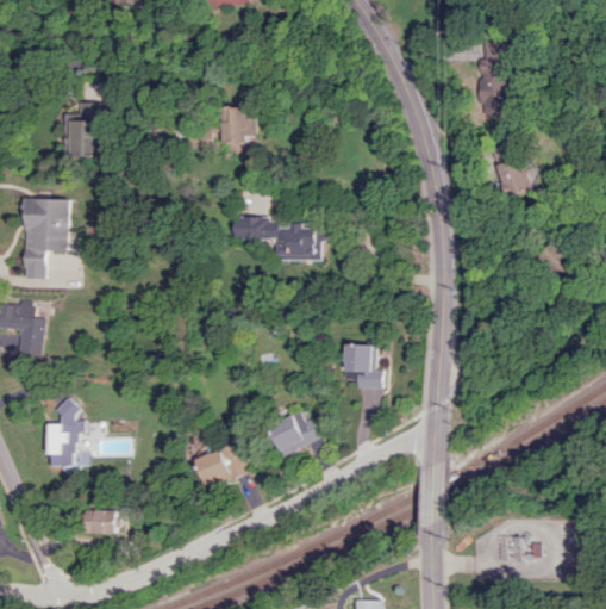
[(247,1),(245,0),(201,0),(204,10),(247,1)]
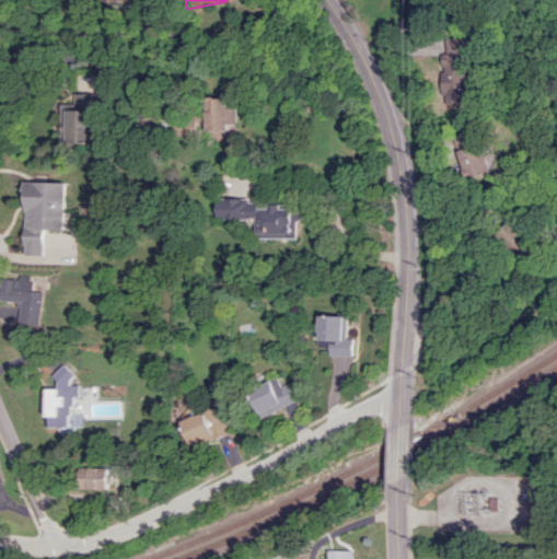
[(462,38),(438,39),(440,101),(464,101),(462,38)]
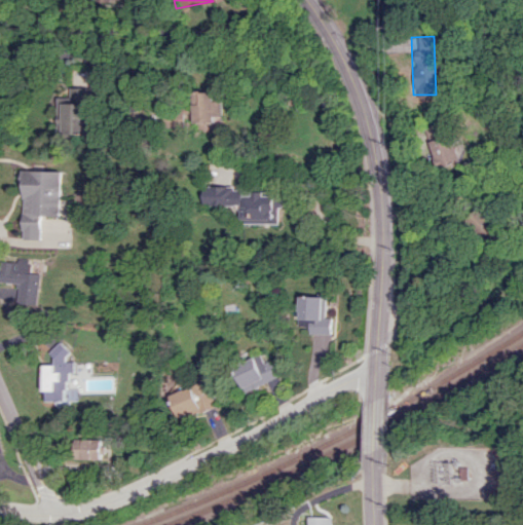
[(85,136),(86,88),(65,88),(65,99),(52,99),(52,118),(52,135),(85,136)]
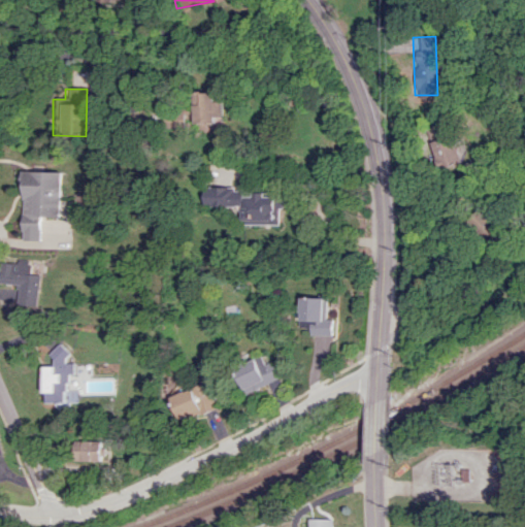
[(220,102),(211,102),(210,93),(191,93),(192,124),(220,124),(220,102)]
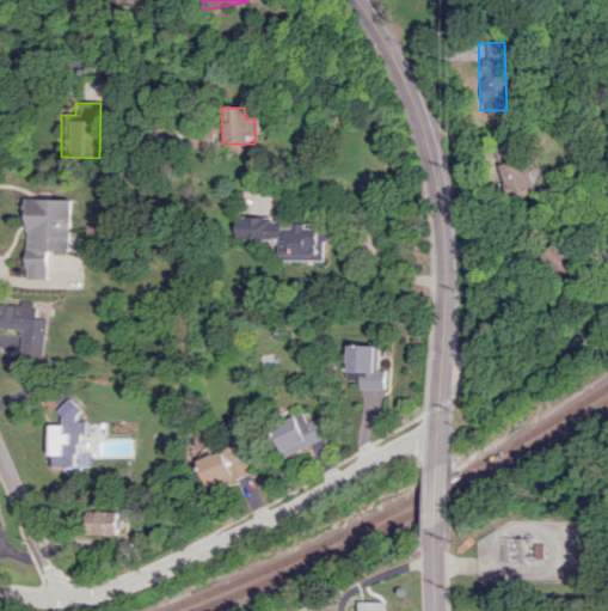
[(528,187),(520,157),(510,160),(505,144),(486,150),(499,195),(528,187)]
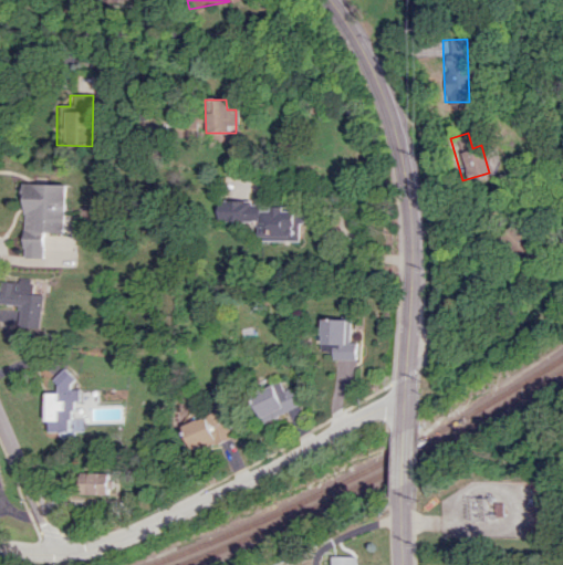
[(62,185),(22,185),(21,259),(42,259),(42,233),(61,233),(62,185)]
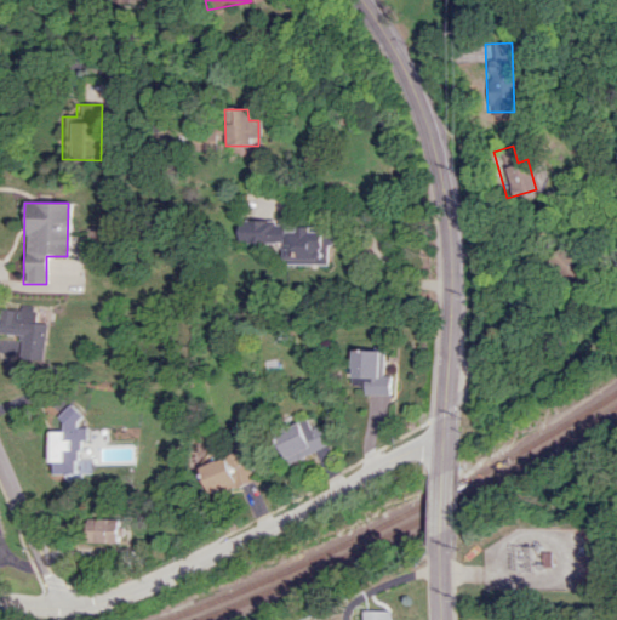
[(326,266),(326,232),(309,232),(309,227),(295,227),(295,225),(236,223),(236,243),(281,244),(281,265),(326,266)]
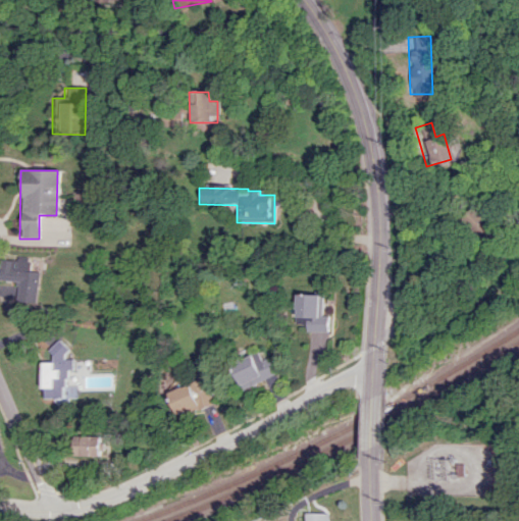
[(39,272),(27,271),(28,258),(15,257),(15,261),(0,260),(0,279),(16,281),(15,302),(37,303),(39,272)]
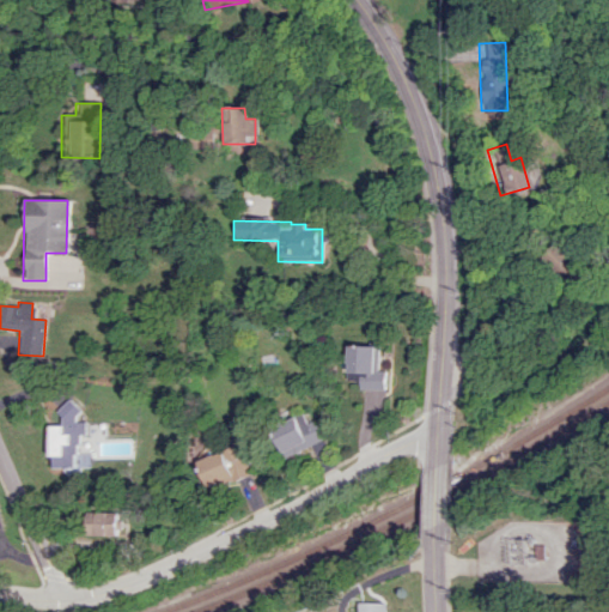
[(345,381),(359,381),(358,389),(384,391),(385,371),(375,371),(376,346),(345,346),(345,381)]
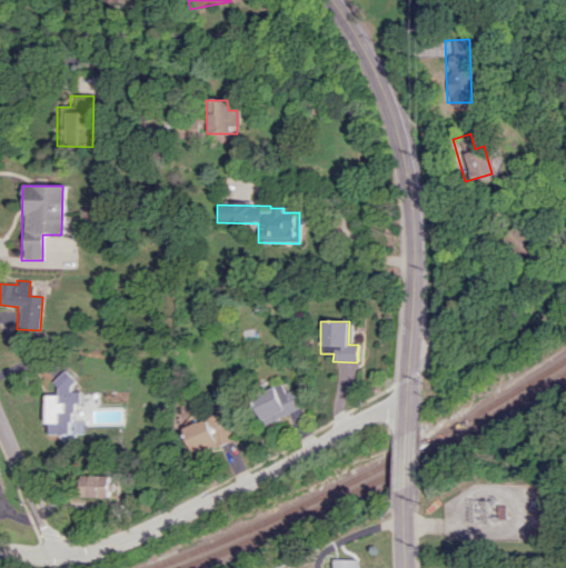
[(48,396),(48,434),(73,434),(73,405),(80,405),(80,391),(72,392),(72,376),(58,376),(58,396),(48,396)]
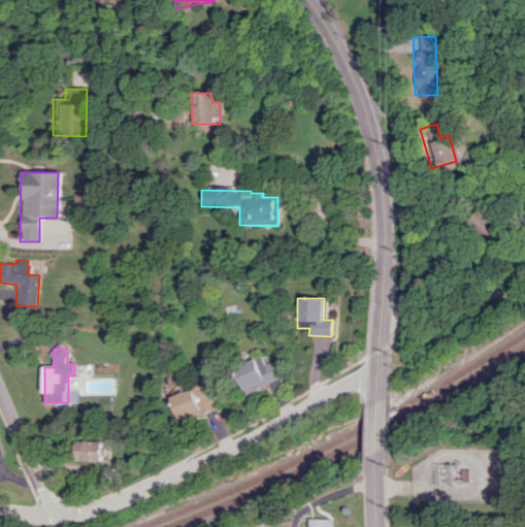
[(270,361),(263,365),(258,357),(233,370),(245,395),(280,379),(270,361)]
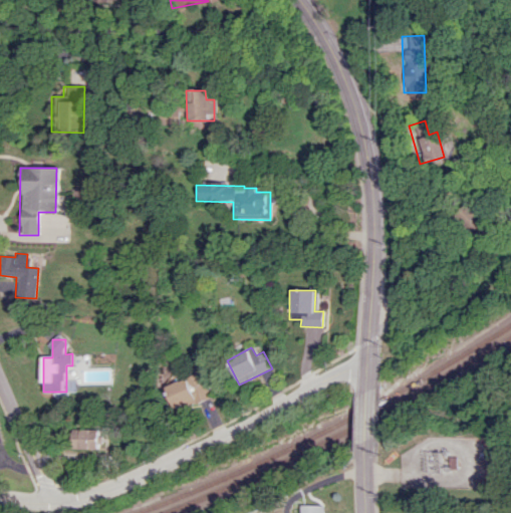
[(166,387),(187,377),(193,376),(197,386),(204,381),(211,396),(197,404),(196,402),(189,406),(191,410),(185,413),(181,407),(176,409),(166,387)]
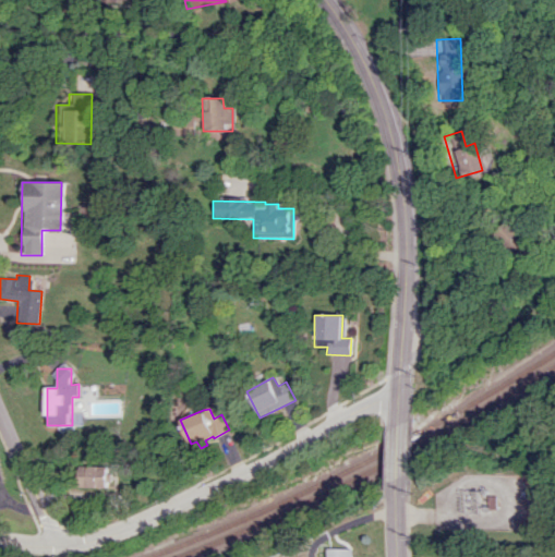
[(106,467),(77,467),(77,488),(107,488),(106,467)]
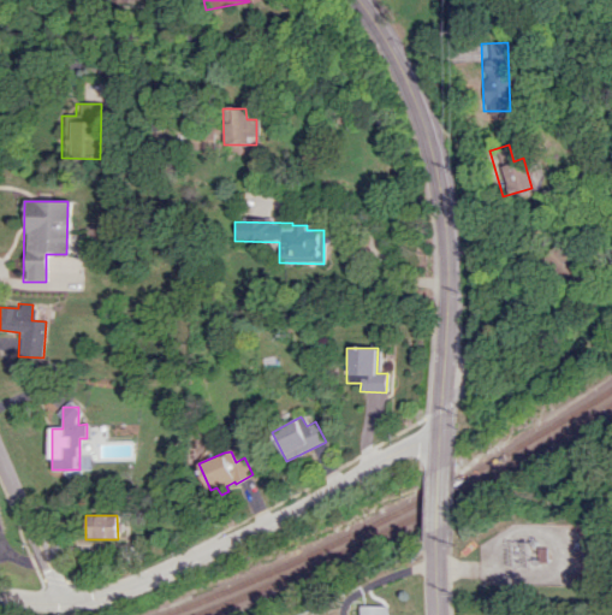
All buildings are outlined.
